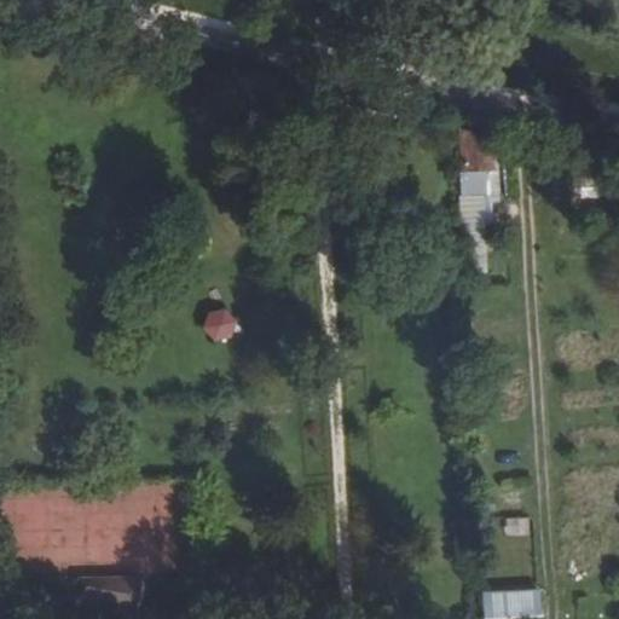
[(487,143),(458,144),(460,173),(489,172),(487,143)]
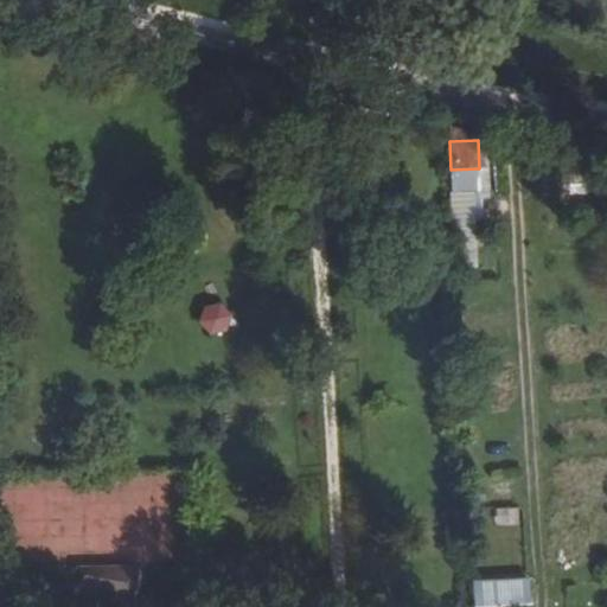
[(479,168),(451,170),(453,195),(475,193),(475,177),(480,177),(479,168)]
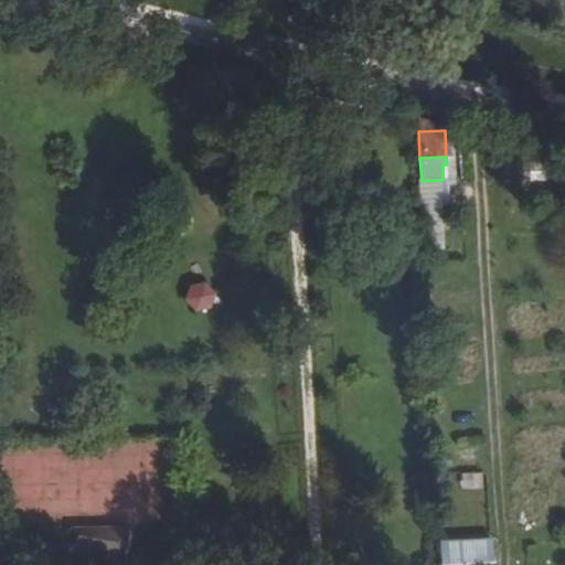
[(459,471),(460,489),(484,489),(483,470),(459,471)]
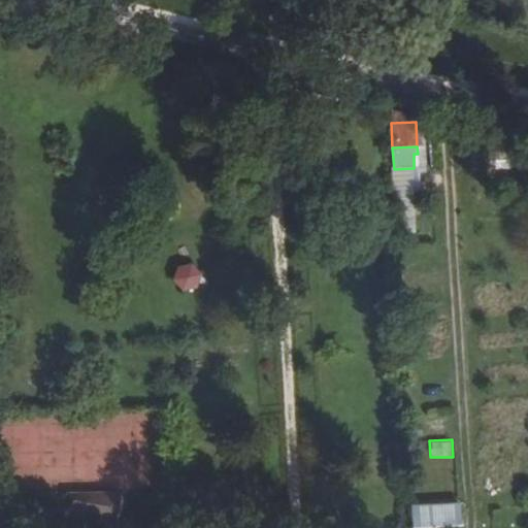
[(118,494),(63,494),(59,516),(110,525),(118,494)]
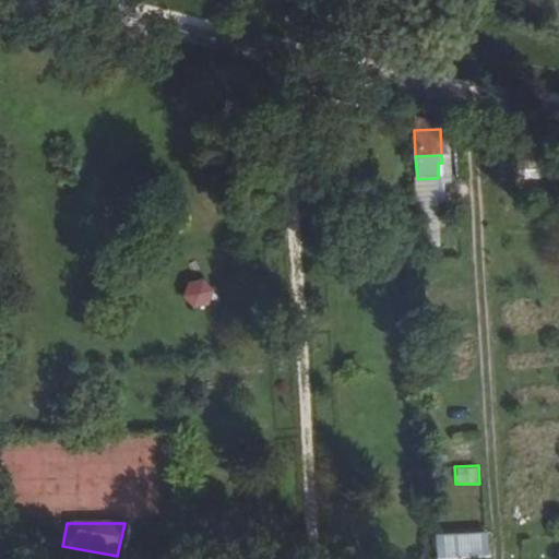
[(490,558),(489,540),(436,543),(437,558),(490,558)]
